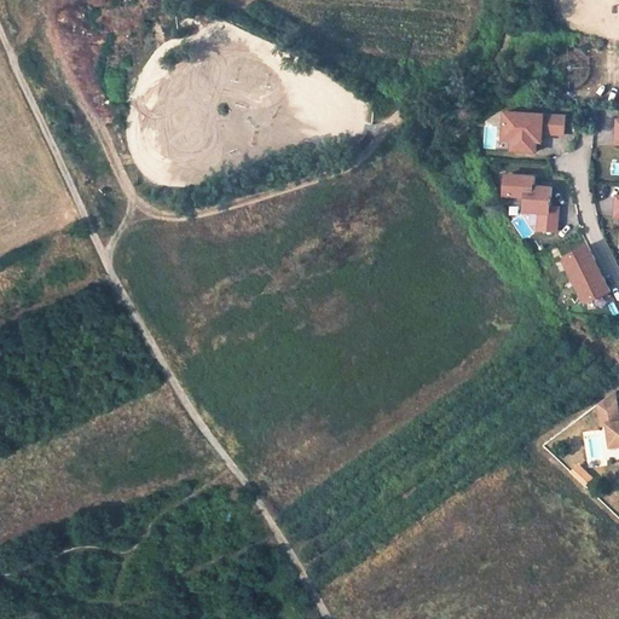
[(565,134),(566,116),(507,111),(504,139),(514,139),(513,150),(536,151),(537,142),(543,142),(543,133),(565,134)]
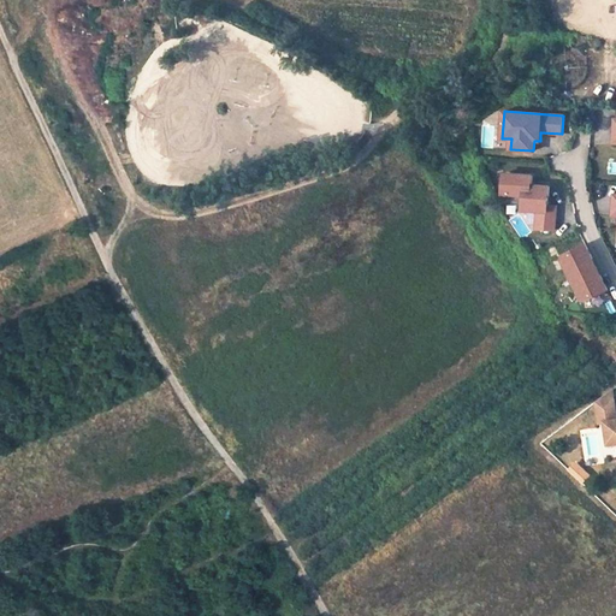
[(550,187),(532,185),(533,176),(504,173),(503,194),(514,195),(523,195),(523,205),(522,211),(538,211),(537,229),(555,231),(556,206),(549,206),(550,187)]
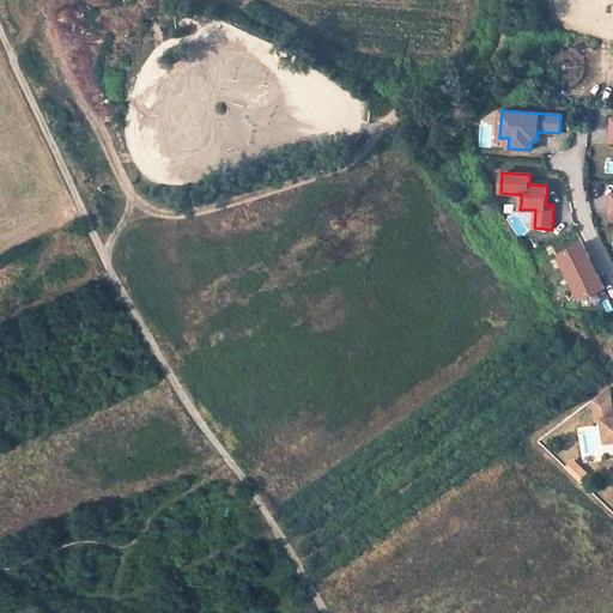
[(521,194),(511,194),(510,202),(521,204),(521,194)]
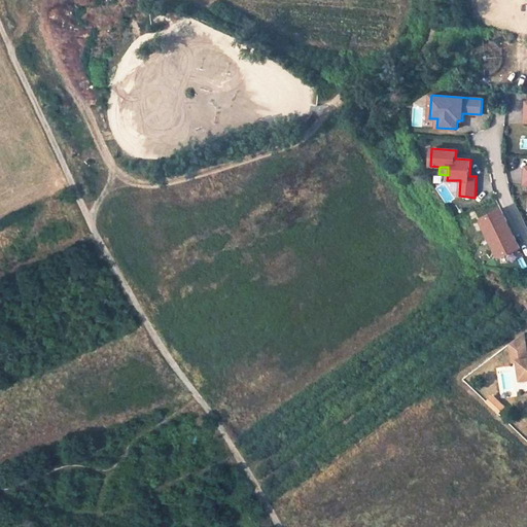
[(511,227),(501,209),(482,218),(481,221),(500,258),(520,248),(511,227)]
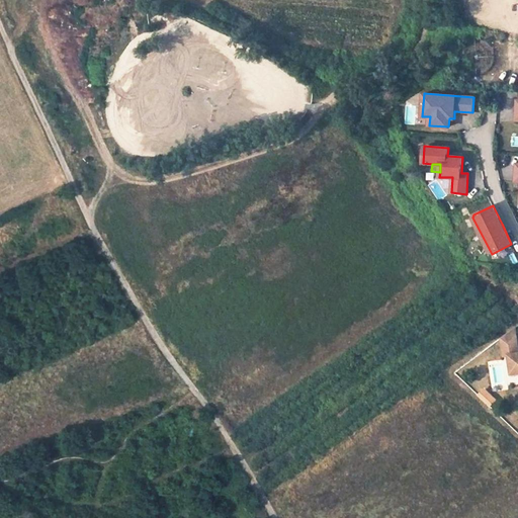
[(517,351),(514,330),(501,339),(504,357),(508,356),(510,374),(517,372),(517,351)]
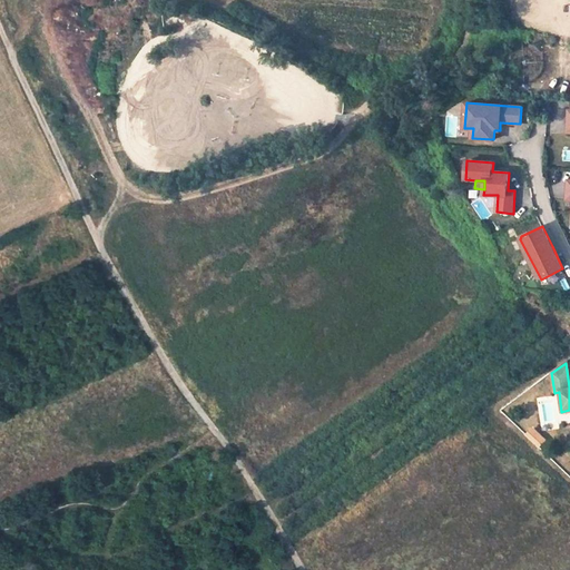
All buildings are outlined.
